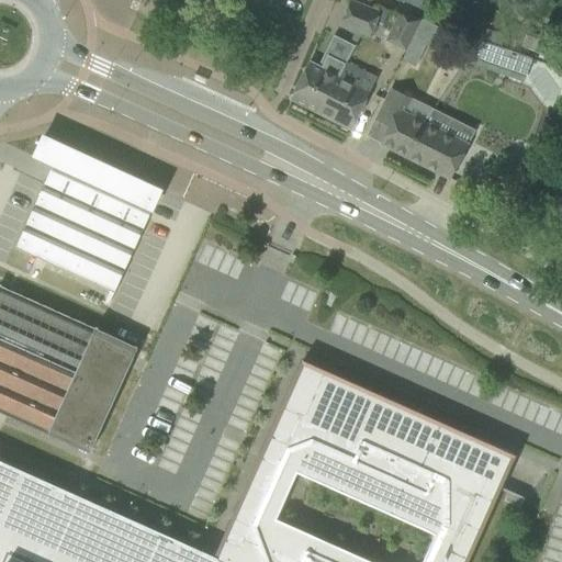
[(340,26),(370,36),(379,12),(350,1),(340,26)]
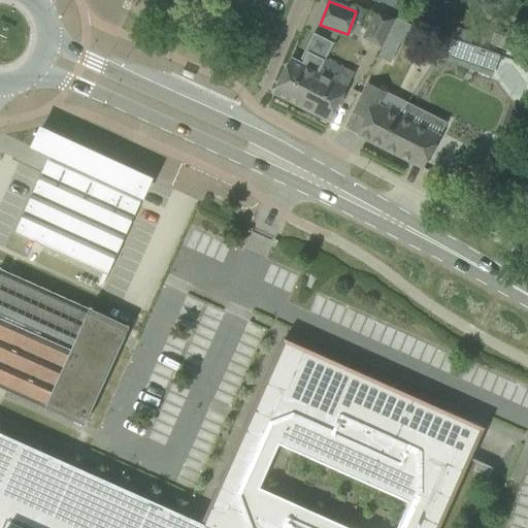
[(213,23),(239,33),(245,18),(220,7),(213,23)]
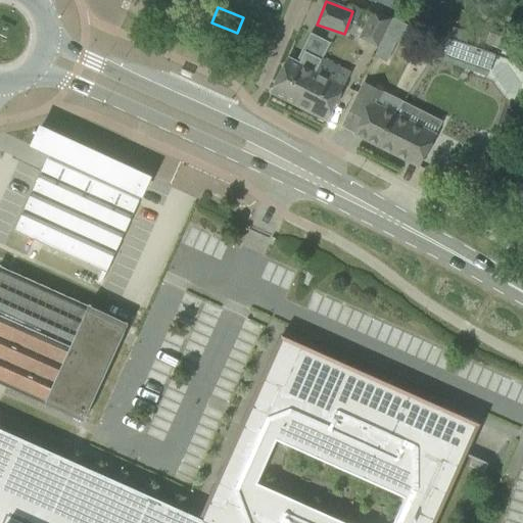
[(358,39),(376,48),(390,19),(372,10),(358,39)]
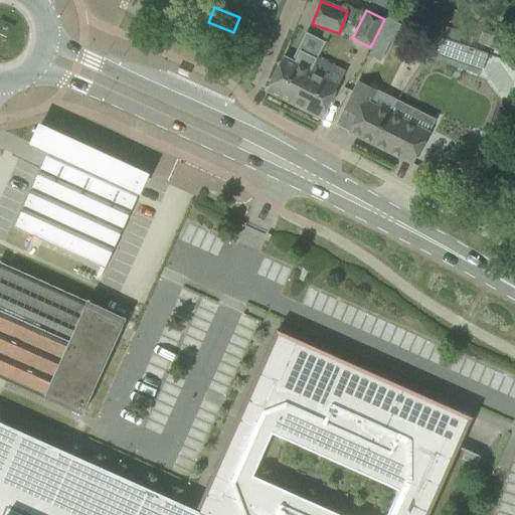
[(370,47),(367,54),(379,60),(397,24),(385,18),(384,19),(370,47)]
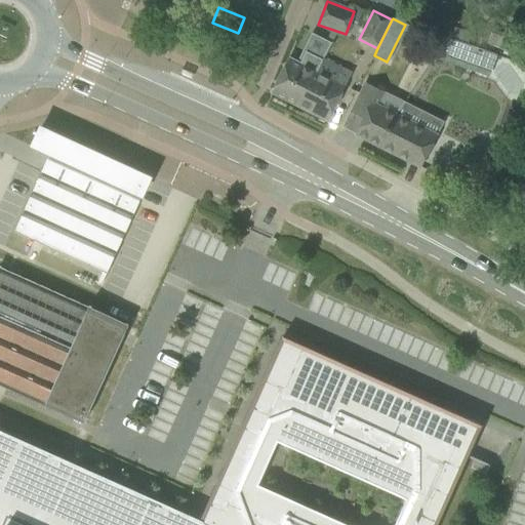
[(487,44),(511,53),(516,39),(492,30),(487,44)]
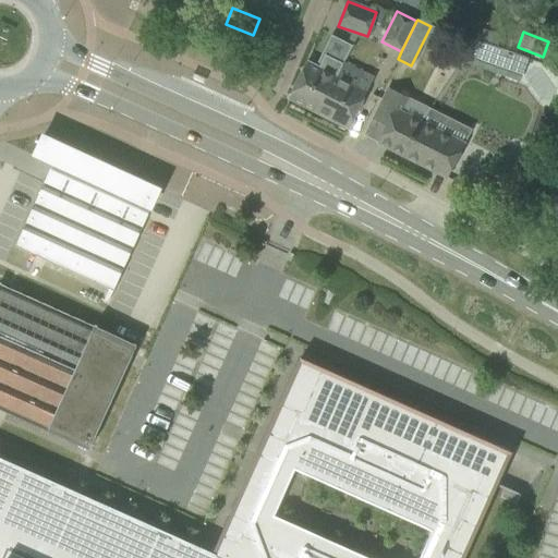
[(306,62),(288,98),(313,111),(331,75),(336,77),(342,64),(351,46),(330,35),(315,67),(306,62)]
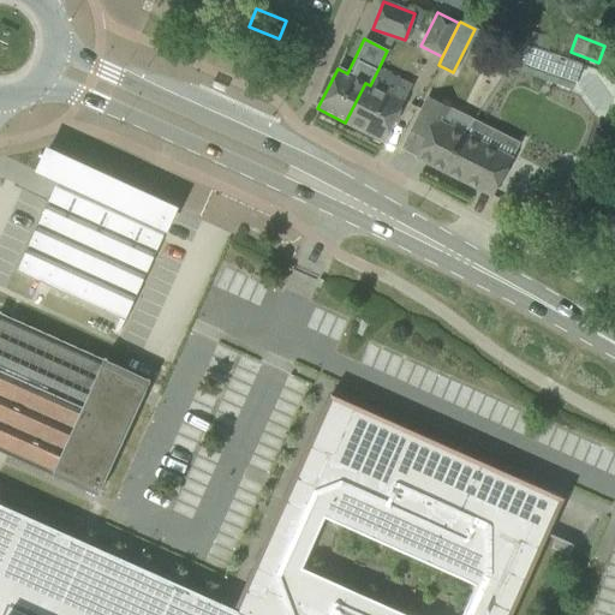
[(514,66),(573,89),(581,67),(520,43),(514,66)]
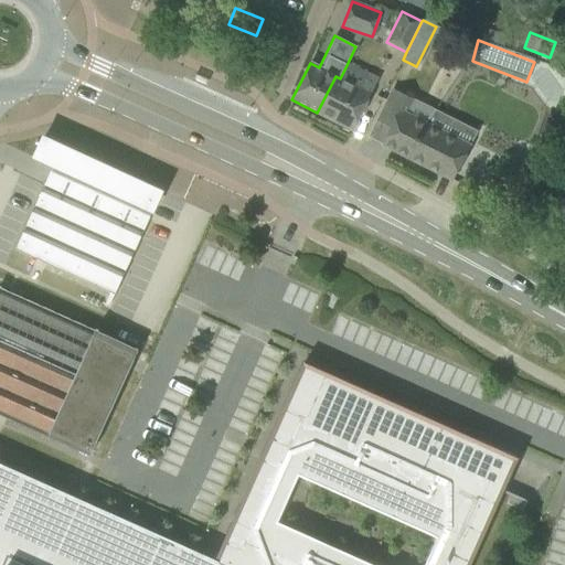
[(336,76),(317,113),(321,115),(352,130),(362,110),(370,94),(369,94),(336,76)]
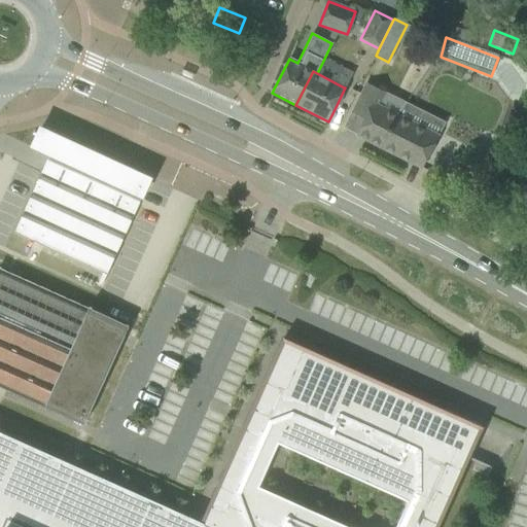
[(437,136),(381,108),(387,95),(365,84),(351,112),(364,119),(356,136),(422,169),(437,136)]
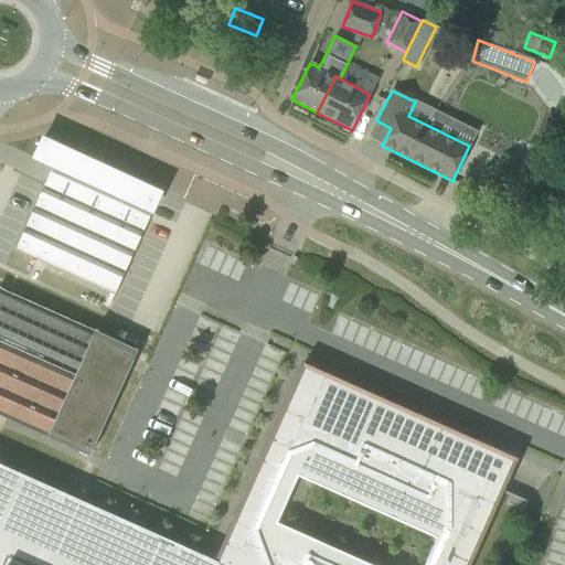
[(52,167),(14,249),(114,295),(160,192),(73,152),(64,148),(42,138),(40,145),(39,146),(33,159),(52,167)]
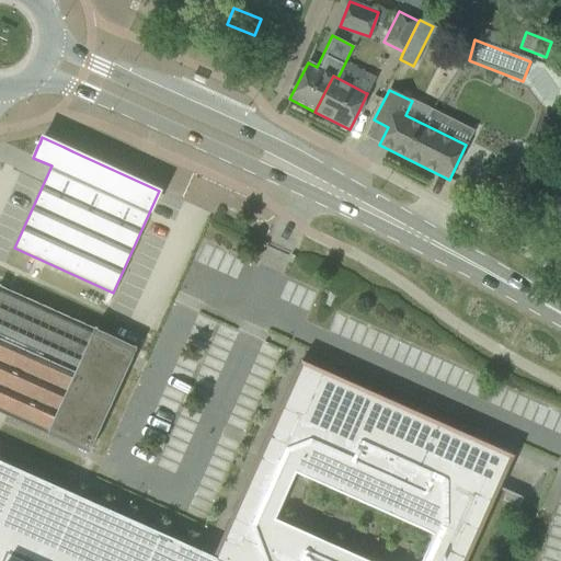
[(0,412),(88,451),(135,348),(95,331),(96,330),(0,286),(0,412)]
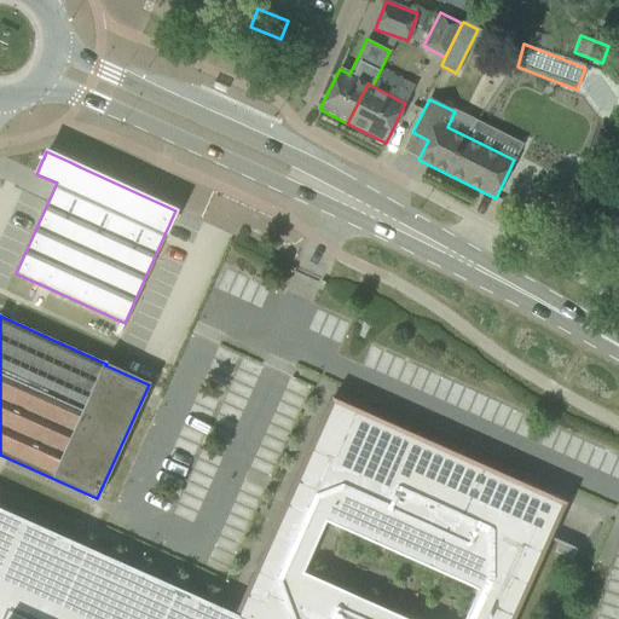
[(265,556),(238,615),(0,508),(0,618),(509,618),(547,538),(548,536),(561,504),(334,403),(289,503),(265,556)]
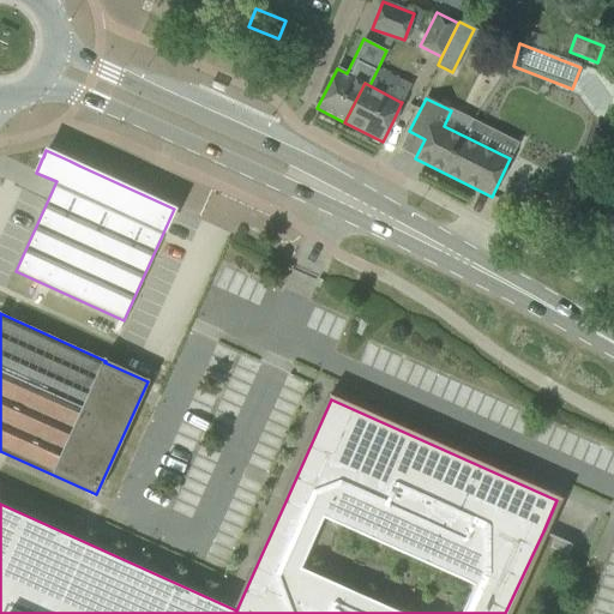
[(572,545),(554,536),(553,539),(549,547),(567,555),(572,545)]
